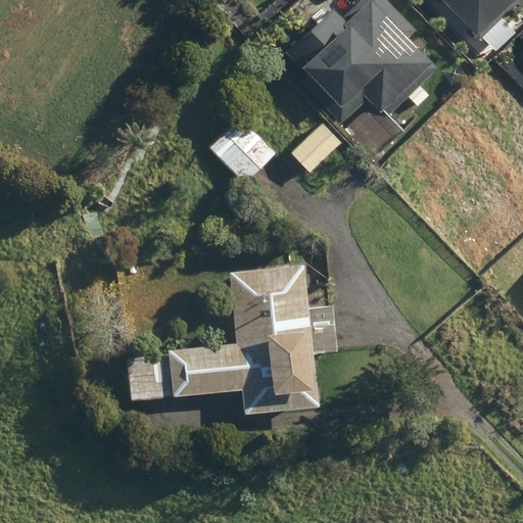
[(410,38),(418,31),(387,0),(359,0),(343,15),(333,6),(285,52),(300,66),(292,75),(340,125),(368,98),(381,112),(383,109),(389,115),(438,67),(410,38)]
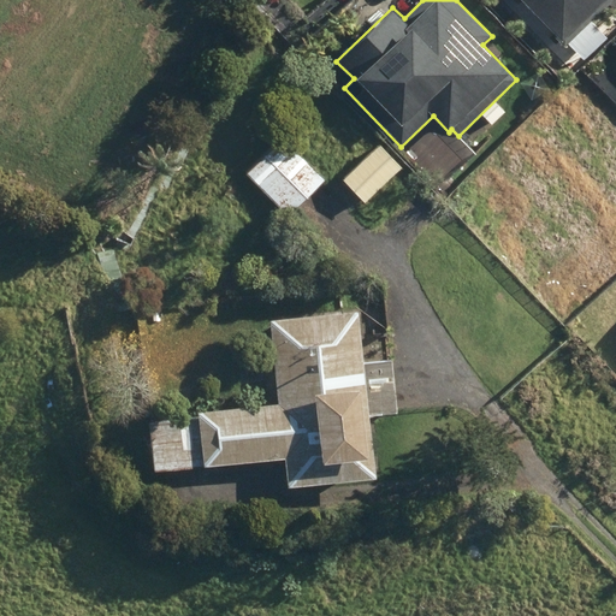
[(533,0),(563,31),(594,0),(533,0)]
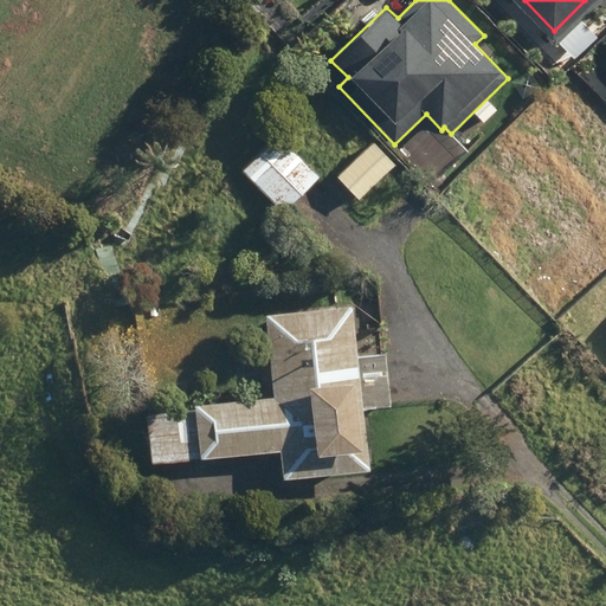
[(243,171),(284,212),(320,176),(278,135),(243,171)]
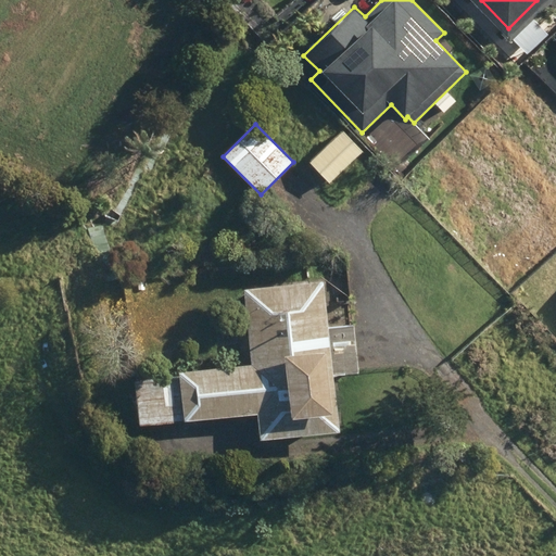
[(310,164),(329,184),(362,150),(342,131),(310,164)]
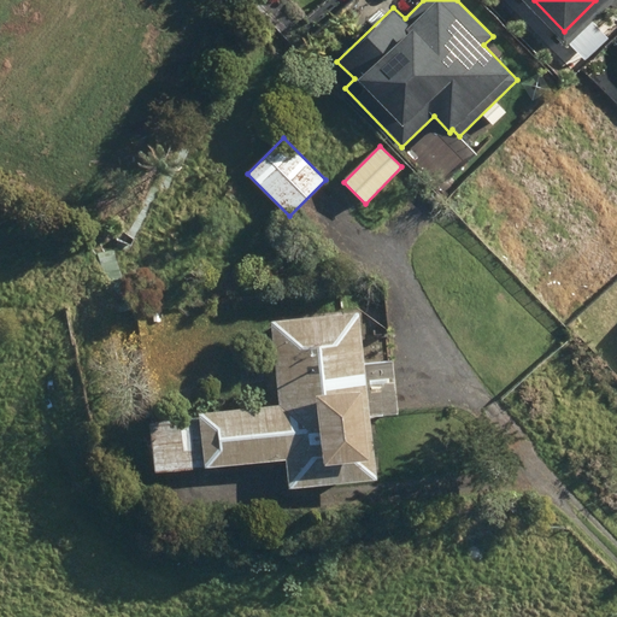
[(203,216),(205,230),(222,228),(221,213),(203,216)]
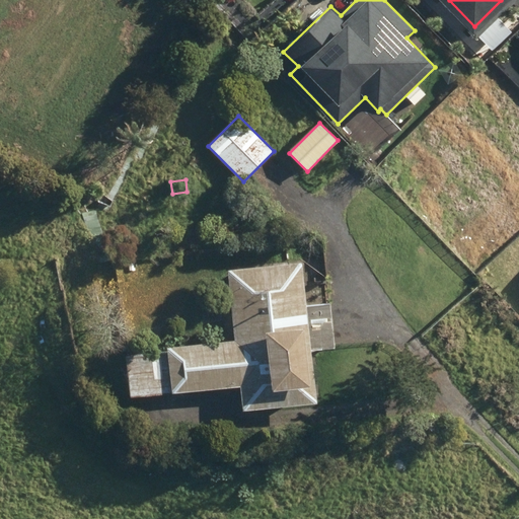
[(88,200),(93,204),(97,199),(92,195),(88,200)]
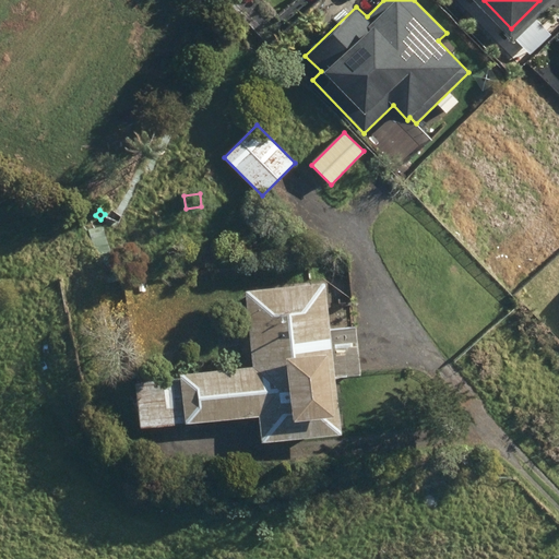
[(259,416),(261,442),(343,435),(341,413),(336,414),(333,379),(361,376),(357,326),(330,329),(326,283),(246,290),(251,340),(241,340),(244,369),(180,376),(181,381),(137,385),(140,427),(259,416)]
